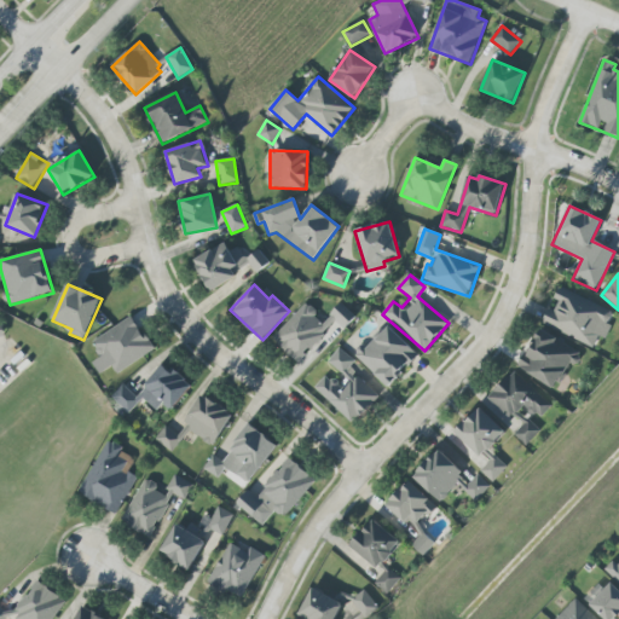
[(612,312),(559,288),(553,300),(559,302),(554,311),(549,308),(542,324),(593,347),(597,336),(605,340),(611,327),(607,324),(612,312)]
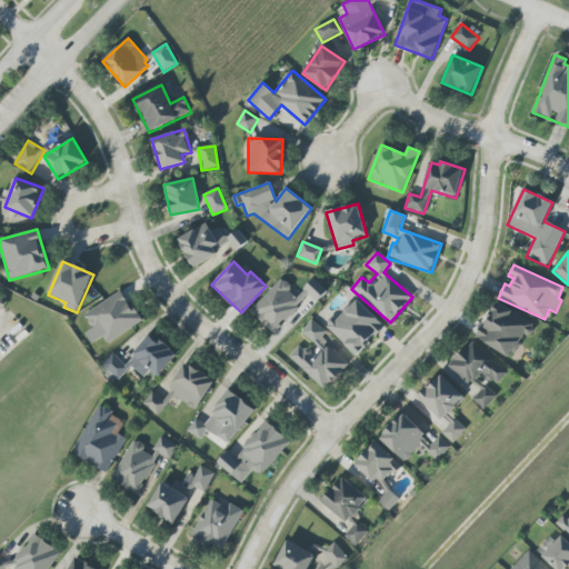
[(273,333),(305,301),(280,279),(250,311),(273,333)]
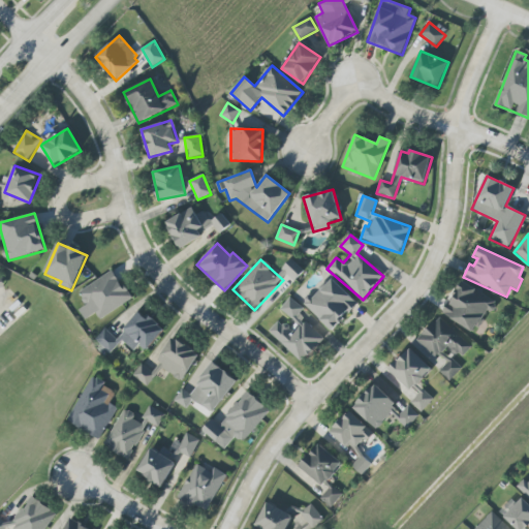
[(304,271),(291,259),(282,269),(294,281),(304,271)]
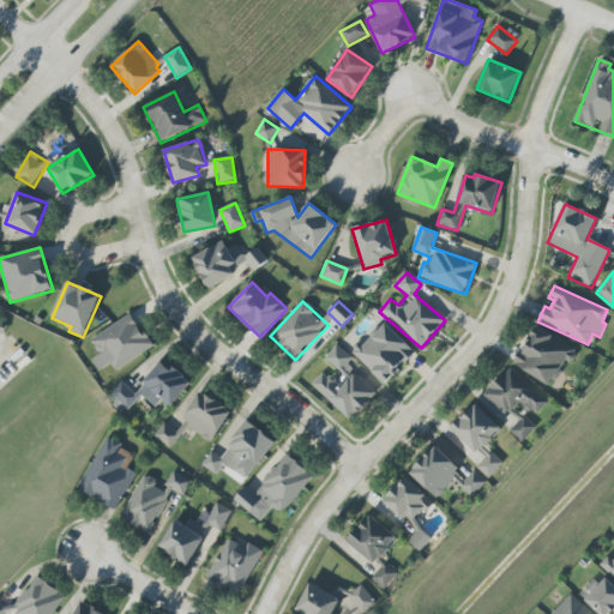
[(90,337),(100,355),(92,359),(100,372),(112,365),(115,369),(152,350),(133,314),(90,337)]
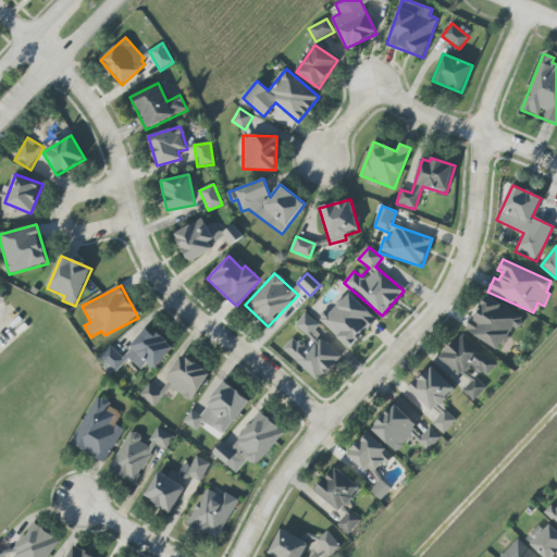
[(349,348),(376,319),(349,294),(331,313),(326,310),(318,320),(349,348)]
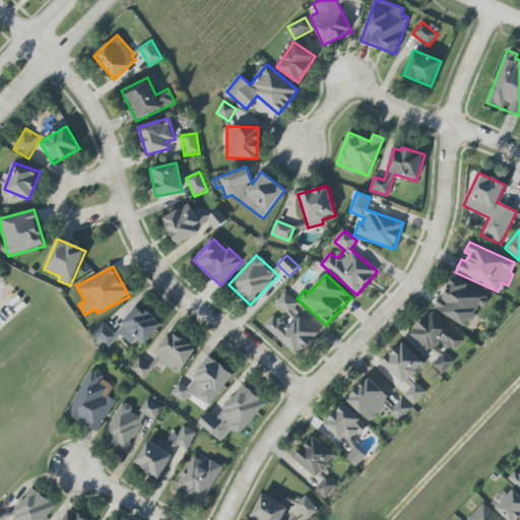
[(434,309),(465,327),(478,305),(482,307),(489,298),(454,276),(434,309)]
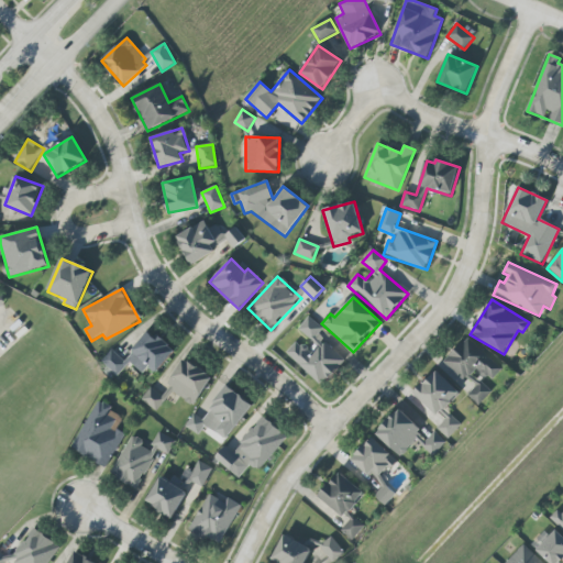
[(286,353),(321,386),(344,361),(318,335),(323,329),(309,317),(298,329),(315,345),(309,351),(298,341),(286,353)]
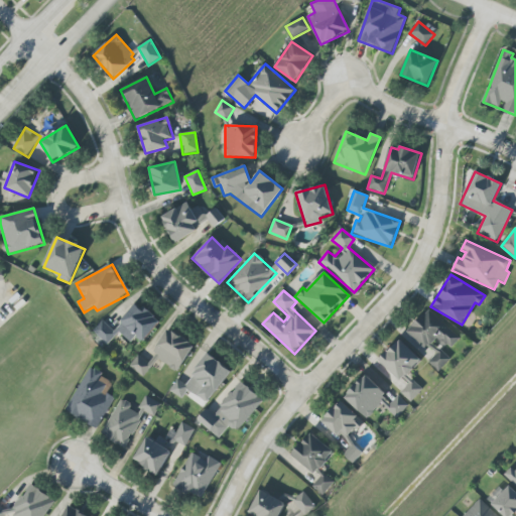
[(118,332),(131,343),(135,338),(142,344),(160,321),(144,308),(143,310),(135,304),(114,331),(102,320),(93,332),(99,337),(96,341),(105,348),(118,332)]
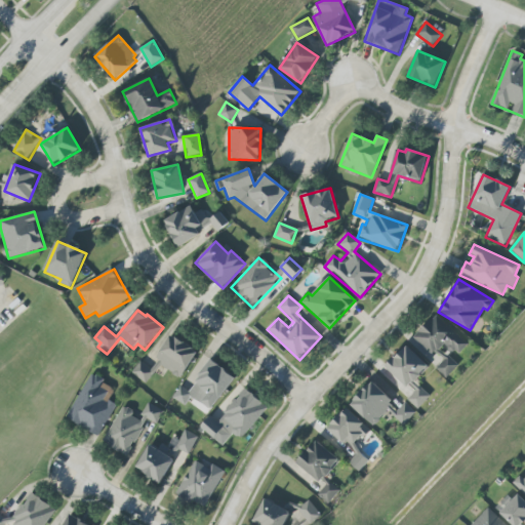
[(443,344),(457,356),(469,342),(436,313),(412,339),(432,357),(443,344)]
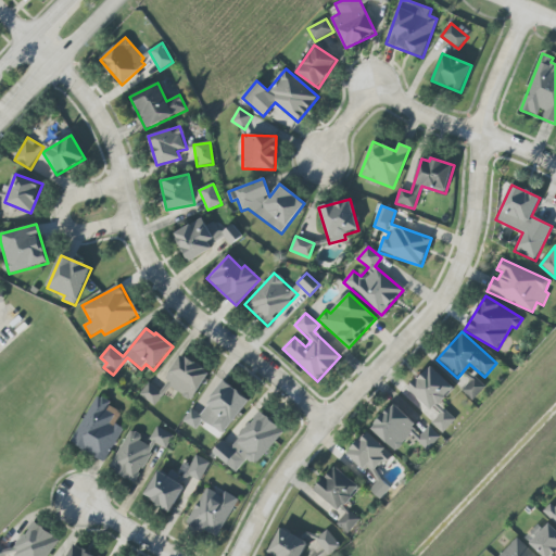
[(164,384),(192,401),(210,371),(180,355),(164,384)]
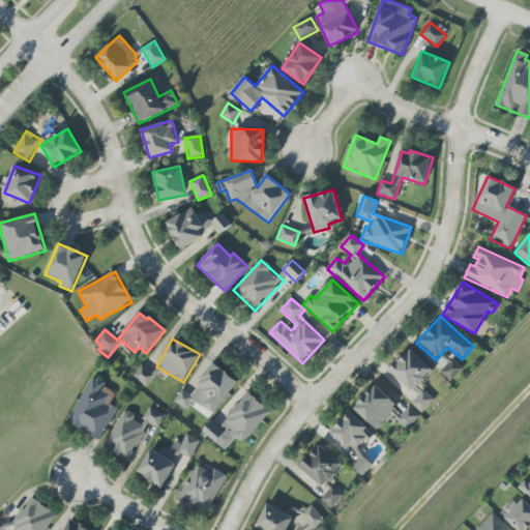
[(433,371),(410,349),(389,371),(412,392),(433,371)]
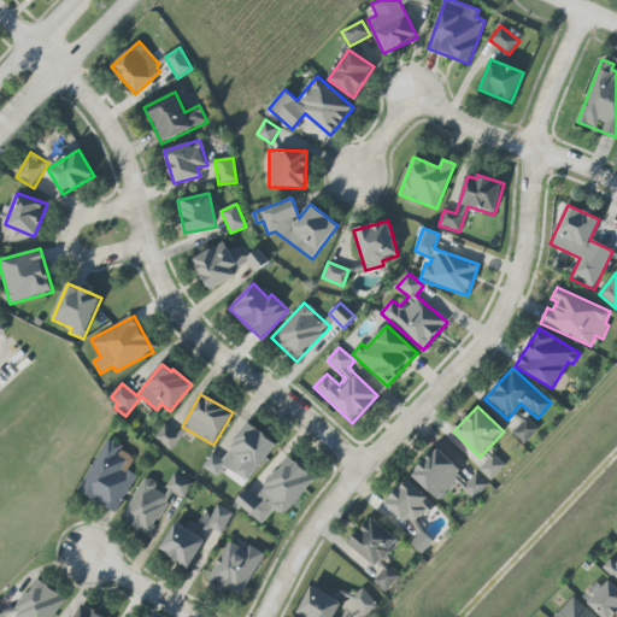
[(512,434),(524,445),(539,429),(527,418),(512,434)]
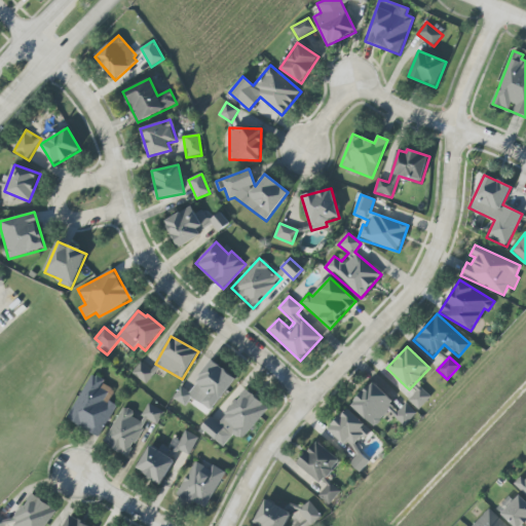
[(236,379),(213,361),(188,392),(181,386),(173,398),(185,407),(192,397),(211,412),(236,379)]
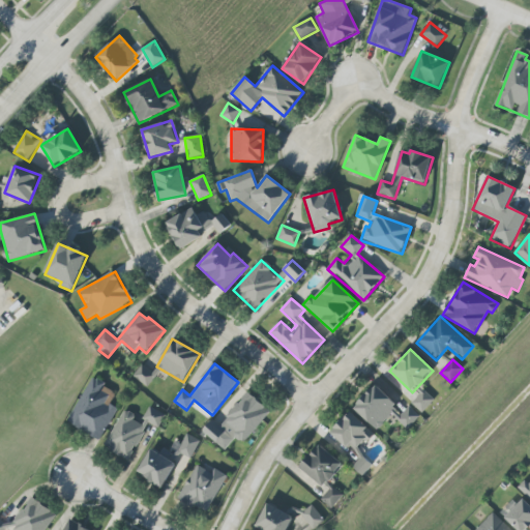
[(100,440),(117,409),(110,405),(117,391),(91,378),(67,422),(100,440)]
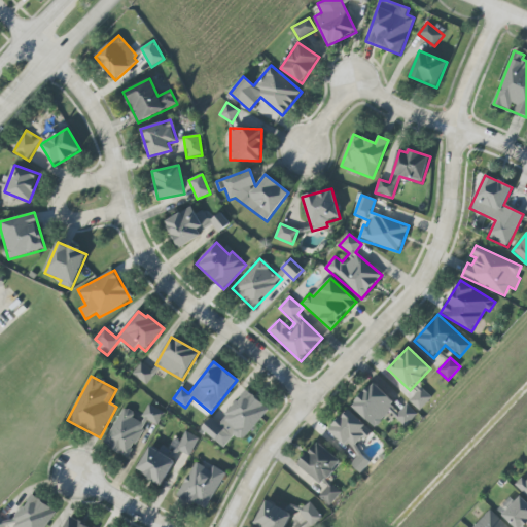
[(351,406),(374,428),(390,413),(405,427),(417,415),(407,405),(400,411),(374,384),(351,406)]
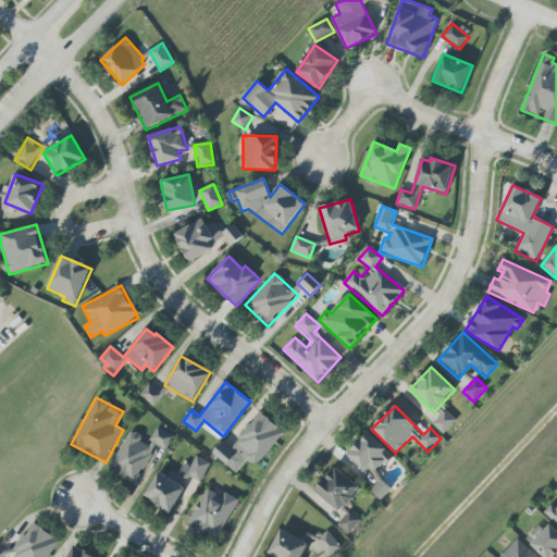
[(432,423),(443,434),(456,420),(445,410),(432,423)]
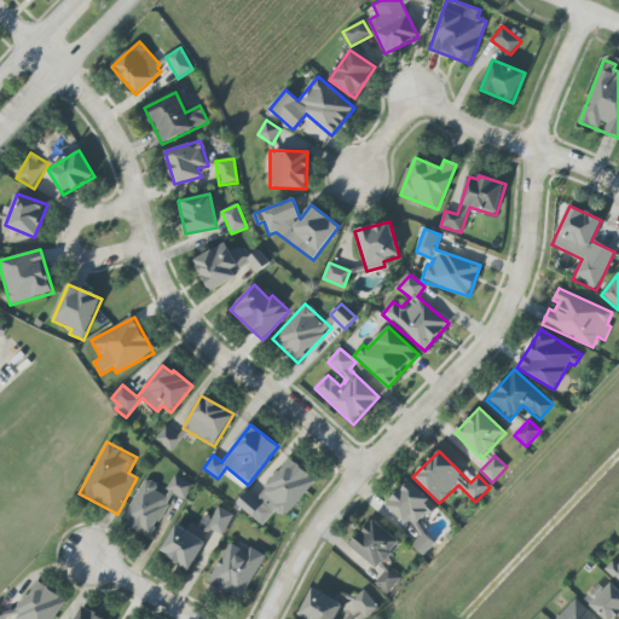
[(284,519),(316,481),(289,458),(256,497),(248,490),(236,504),(262,526),(276,512),(284,519)]
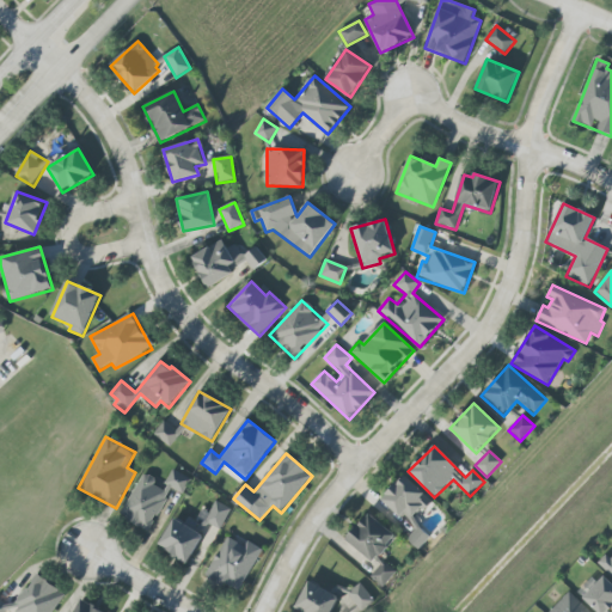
[(144,473),(120,516),(147,532),(172,489),(183,495),(191,481),(173,470),(161,490),(153,485),(155,481),(144,473)]
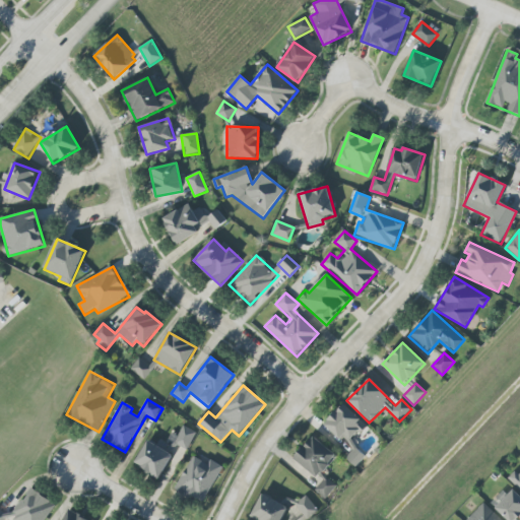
[(349,445),(366,425),(342,404),(325,426),(349,445)]
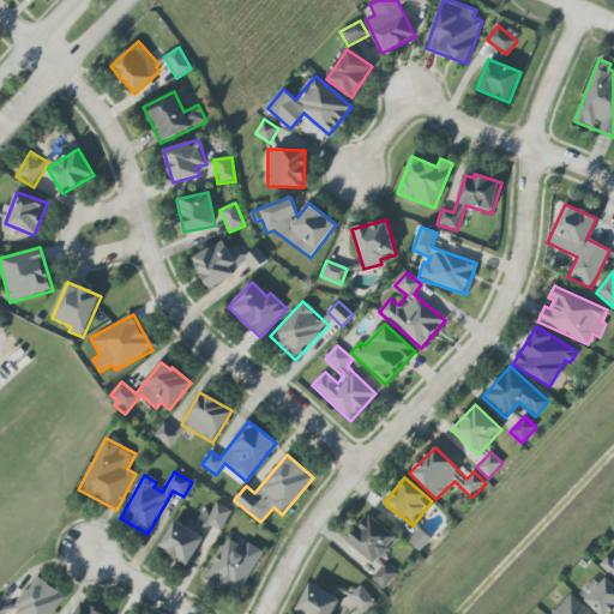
[(206,524),(222,531),(232,511),(216,504),(206,524)]
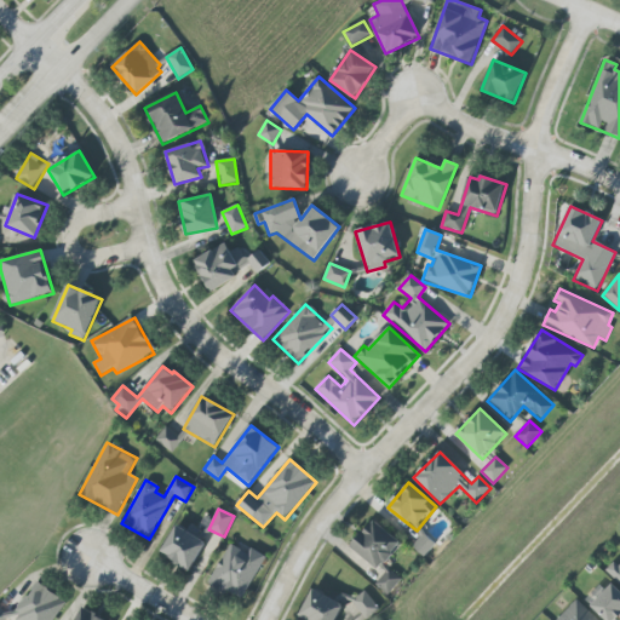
[(350,547),(379,570),(401,544),(373,521),(350,547)]
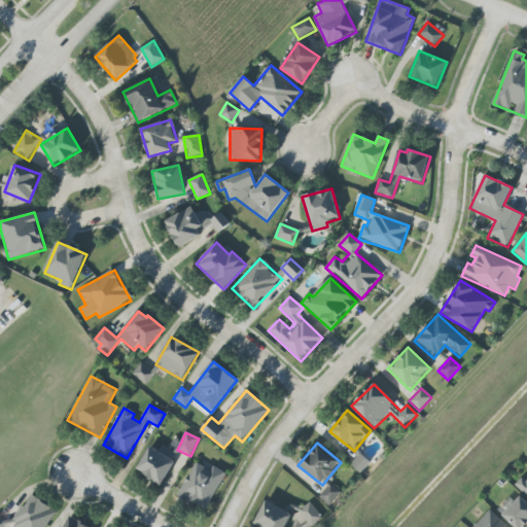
[(163,485),(175,460),(149,447),(136,471),(163,485)]
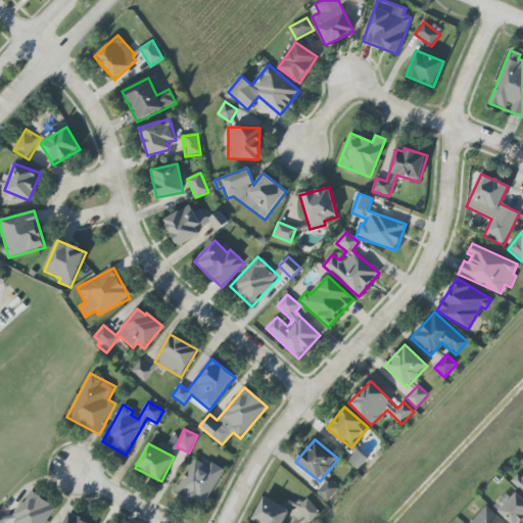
[(359,470),(368,459),(357,450),(347,462),(359,470)]
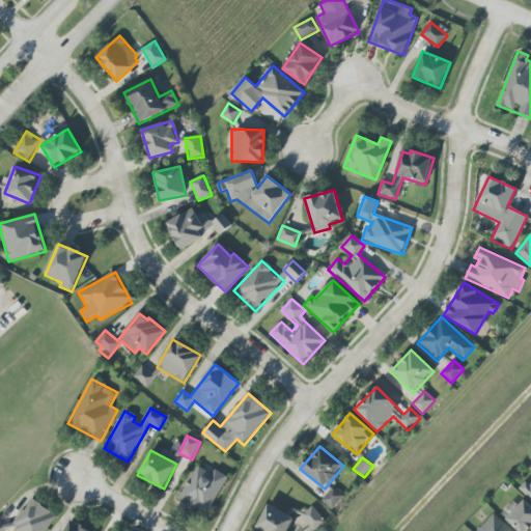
[(206,514),(228,477),(215,470),(212,475),(197,467),(178,499),(206,514)]
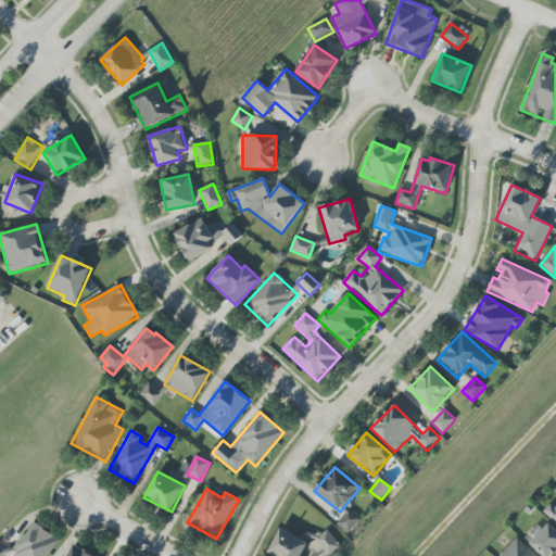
[(543,512),(555,523),(555,506),(555,508),(551,504),(543,512)]
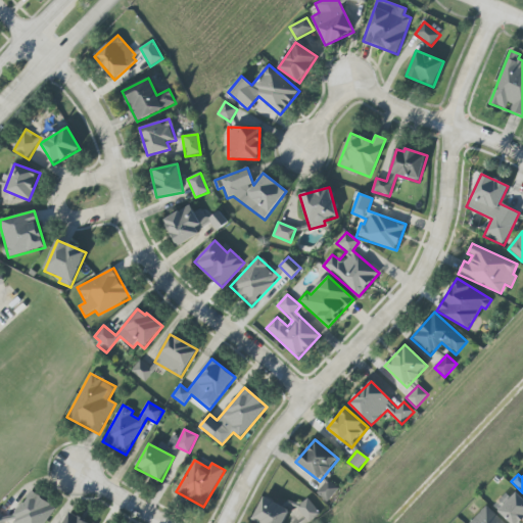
[(316,493),(327,503),(338,489),(327,480),(316,493)]
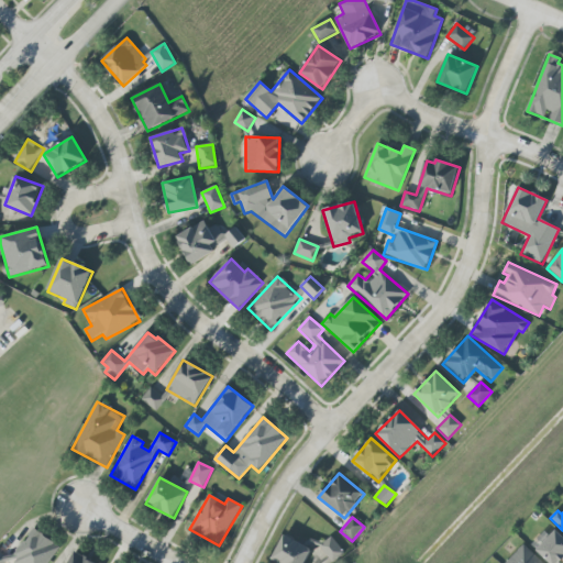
[(47,562),(61,548),(34,528),(9,559),(0,552),(0,562),(6,562),(8,562),(9,562),(47,562)]
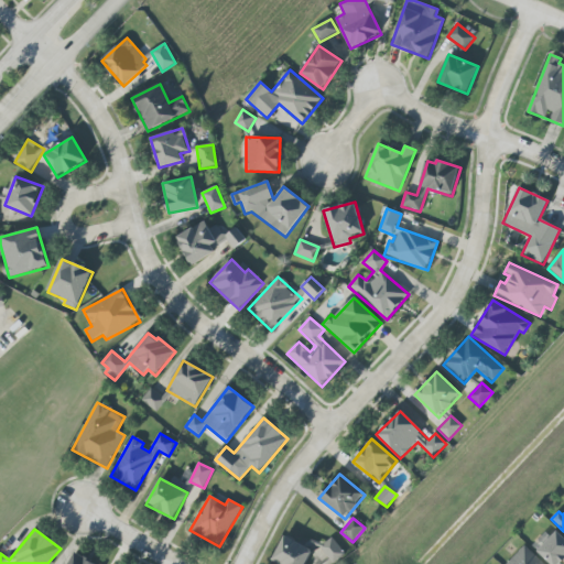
[(549,563),(560,563),(563,560),(563,538),(556,531),(537,552),(549,563)]
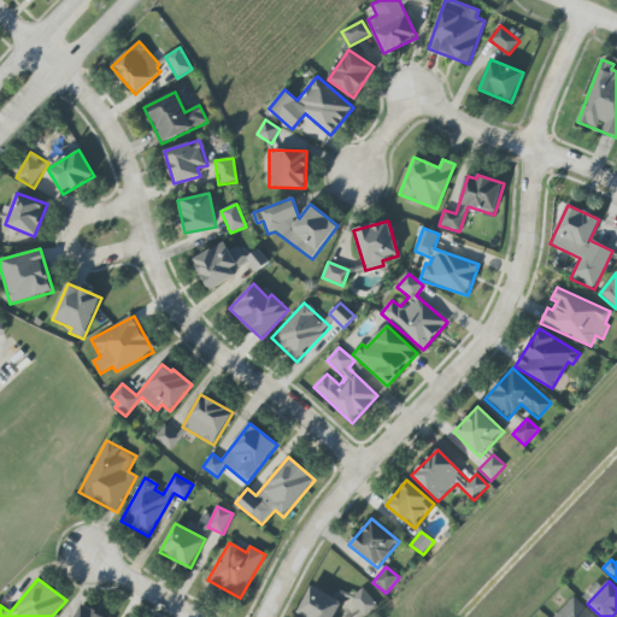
[(297,616),(298,616),(334,616),(341,601),(310,587),(297,616)]
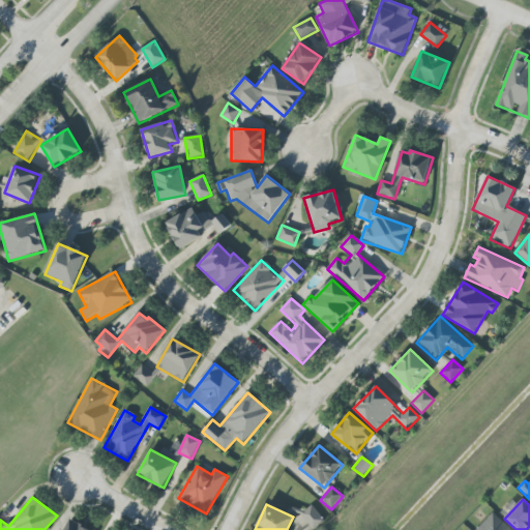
[(314,529),(324,522),(312,505),(300,514),(313,529),(314,529)]
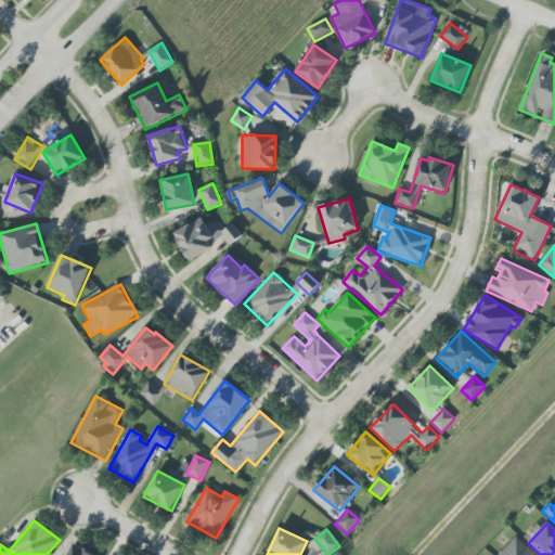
[(534,554),(516,537),(499,554),(534,554)]
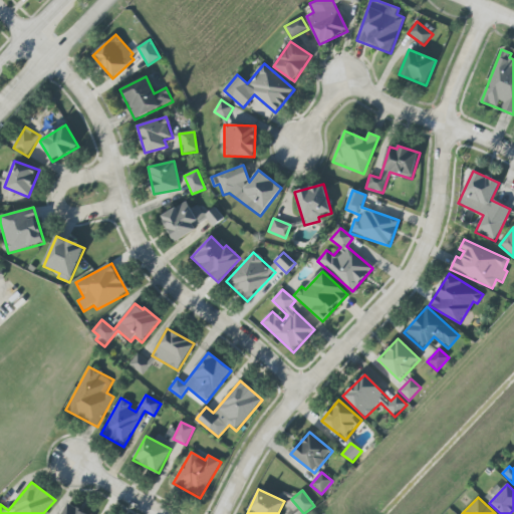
[(87,513),(67,504),(62,513),(87,513)]
